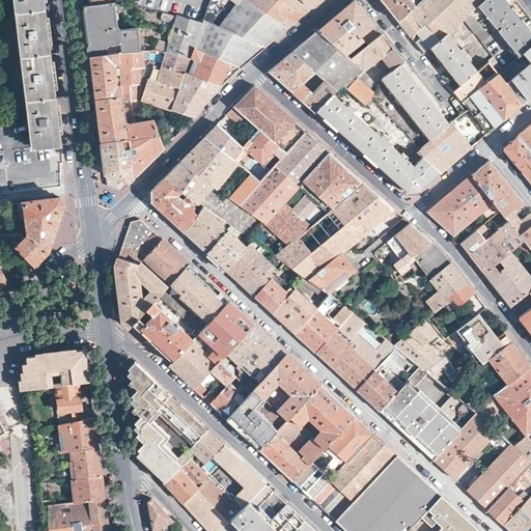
[(48,32),(44,0),(16,0),(32,136),(34,136),(36,147),(62,144),(48,32)]
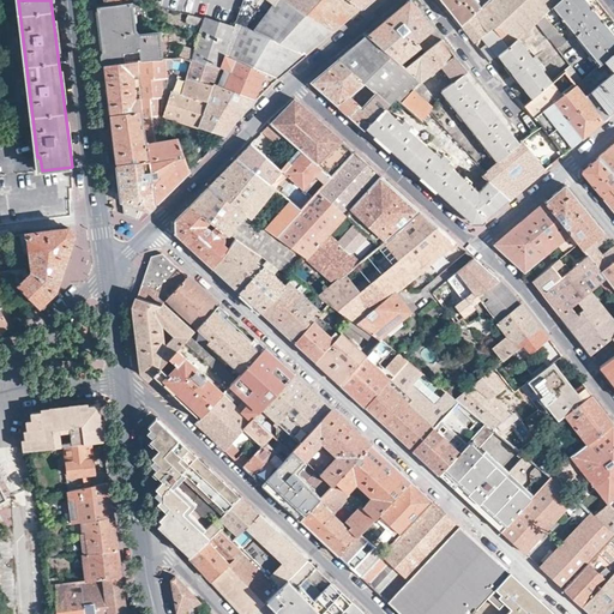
[(306,54),(335,30),(289,0),(258,0),(242,24),(236,23),(235,25),(204,18),(202,26),(194,50),(192,58),(220,71),(232,56),(278,78),(306,54)]
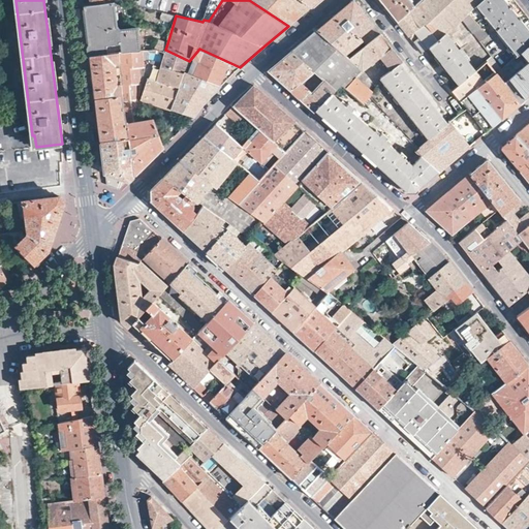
[(300,0),(249,0),(288,26),(310,7),(300,0)]
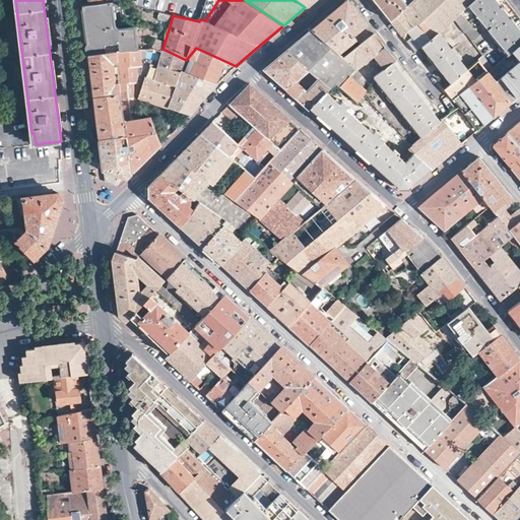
[(312,29),(338,55),(353,41),(351,39),(368,24),(362,17),(350,4),(346,0),(329,15),(312,29)]
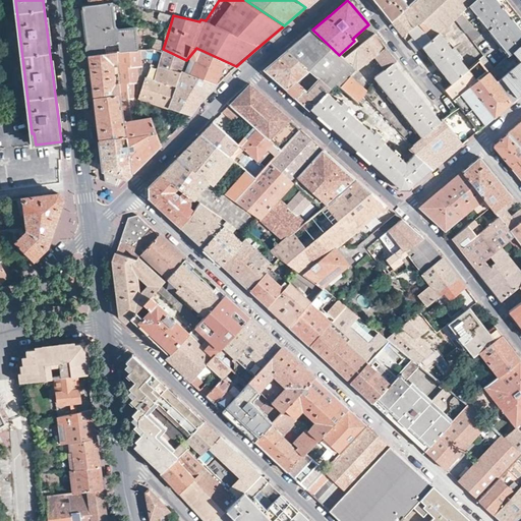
[(407,8),(415,0),(372,0),(381,9),(392,22),(396,19),(407,8)]
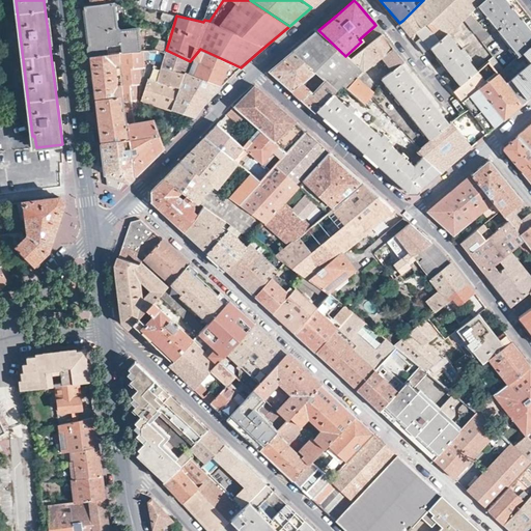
[(463,19),(470,12),(483,0),(423,0),(415,8),(427,24),(440,39),(447,32),(463,19)]
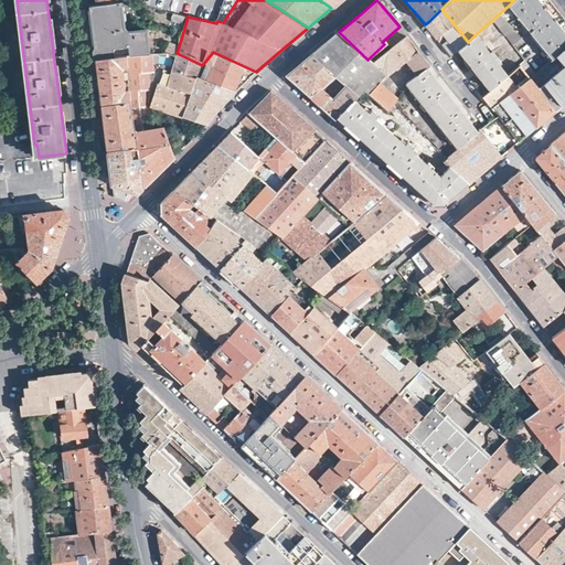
[(521,22),(552,60),(556,55),(564,48),(564,20),(556,10),(547,0),(514,0),(500,13),(513,29),(521,22)]
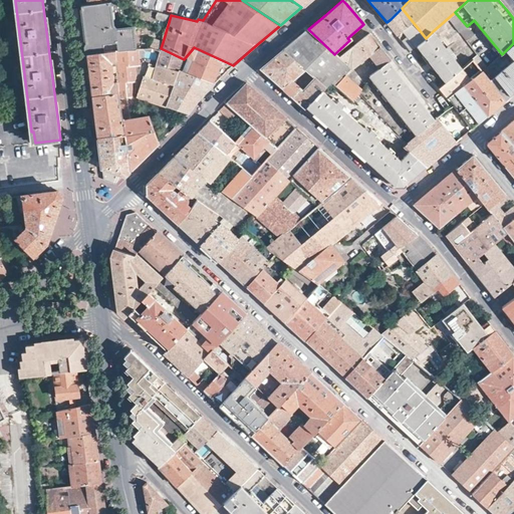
[(87,53),(113,51),(137,48),(134,27),(117,28),(113,25),(110,1),(81,5),(84,27),(87,53)]
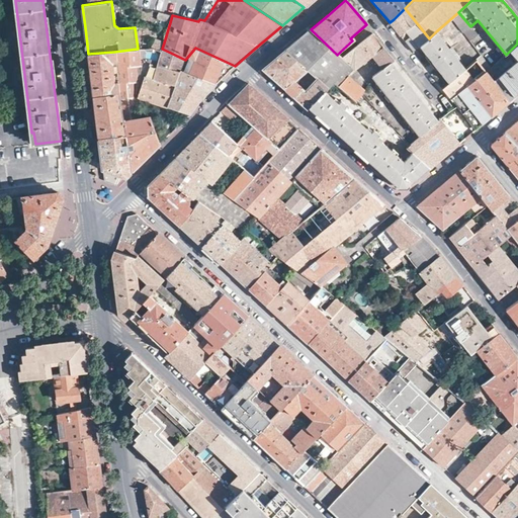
[(396,29),(401,36),(417,23),(405,8),(394,19),(390,22),(396,29)]
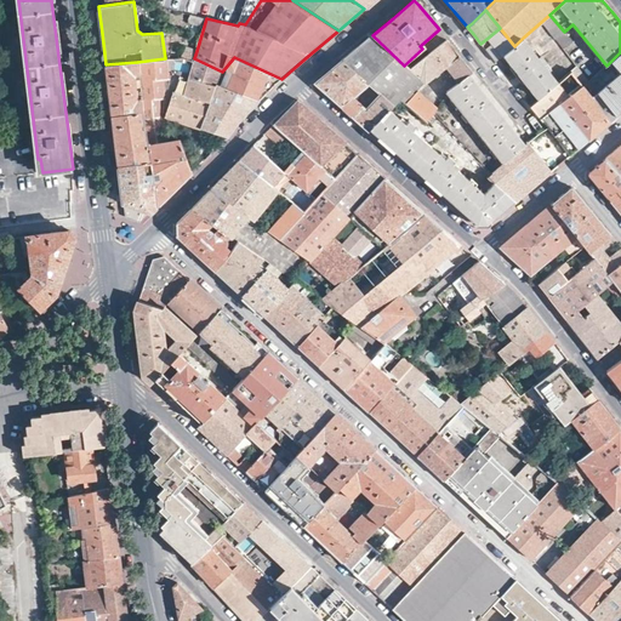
[(188,22),(204,27),(206,18),(208,17),(191,13),(188,22)]
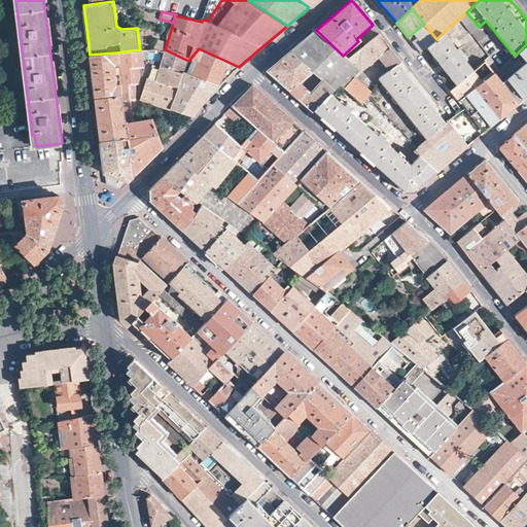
[(459,19),(470,33),(478,27),(479,27),(466,12),(459,19)]
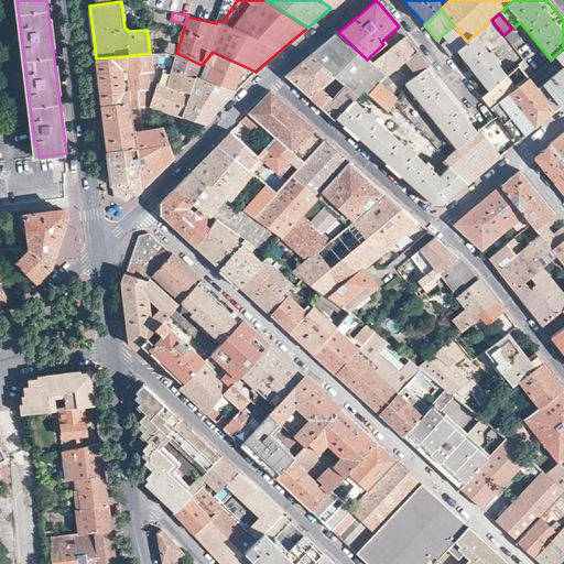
[(507,75),(506,75),(494,60),(496,57),(490,50),(488,52),(475,34),(467,42),(454,25),(436,40),(449,57),(458,50),(489,89),(507,75)]
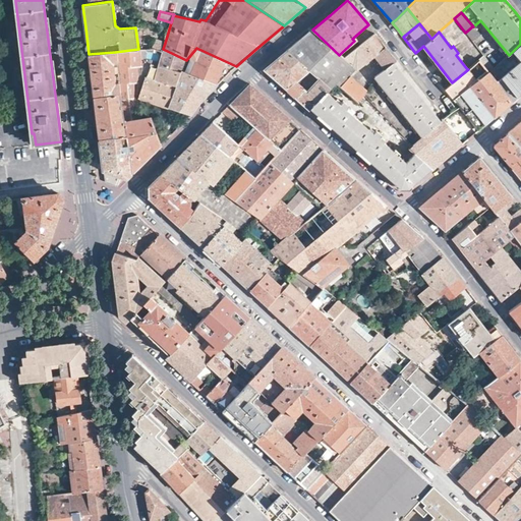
[(465,33),(471,41),(479,35),(472,26),(465,33)]
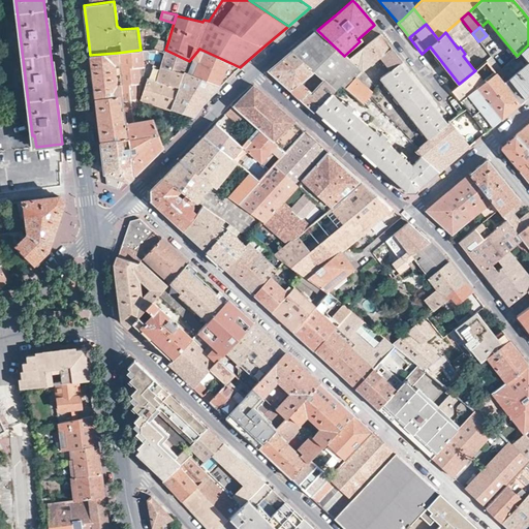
[(290,52),(336,90),(340,86),(345,90),(356,79),(362,71),(349,60),(344,56),(317,30),(304,40),(290,52)]
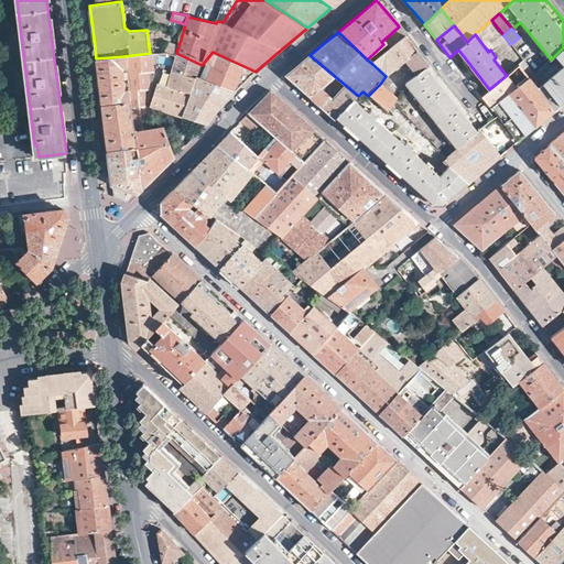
[(416,76),(426,69),(430,66),(405,35),(372,64),(386,76),(405,62),(416,76)]
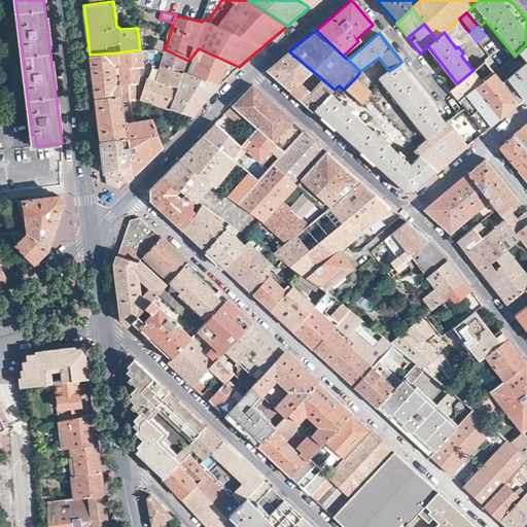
[(155,49),(165,49),(167,43),(156,40),(153,49),(155,49)]
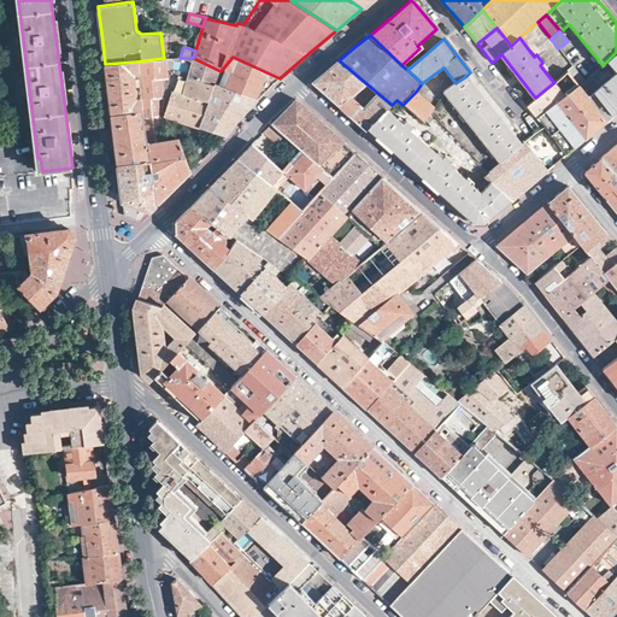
[(616,52),(607,60),(616,71),(593,92),(612,117),(616,112),(616,52)]
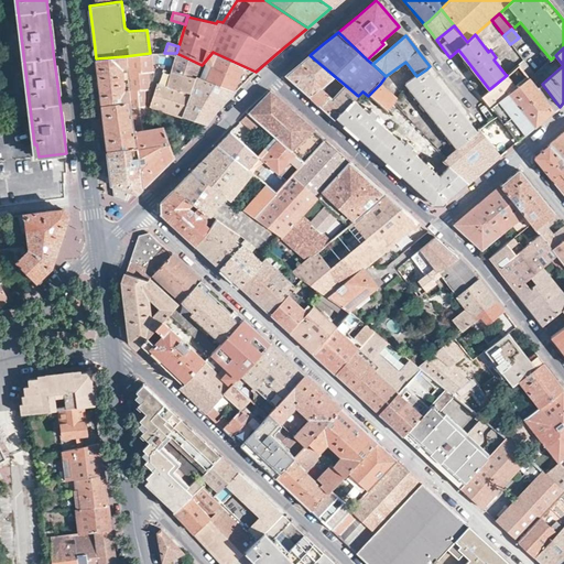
[(255,73),(256,72),(213,52),(202,65),(183,117),(207,125),(217,111),(227,100),(228,98),(255,73)]
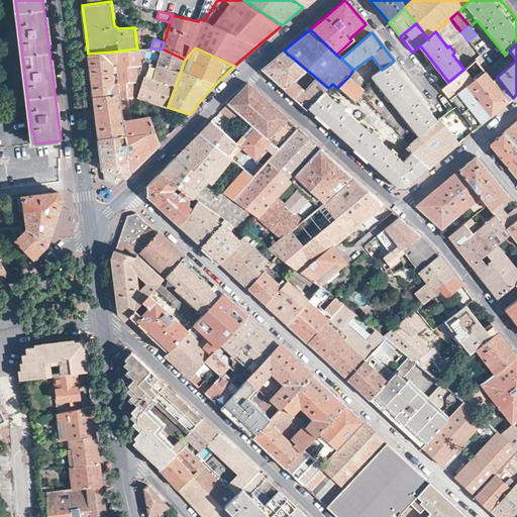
[(120,93),(124,121),(140,117),(136,98),(136,97),(136,96),(136,95),(146,48),(137,48),(114,52),(115,61),(118,81),(120,93)]
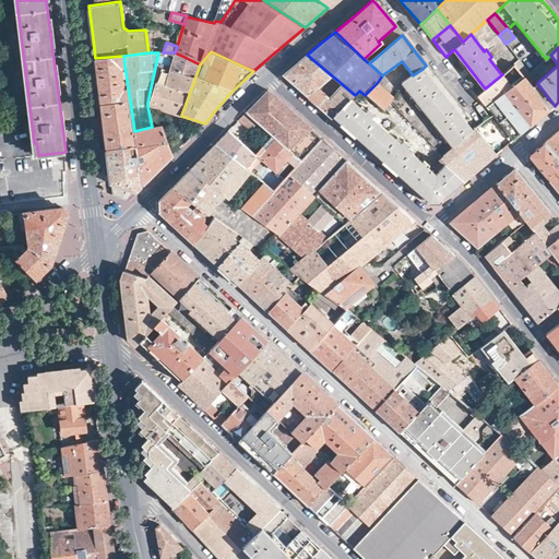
[(181,116),(200,64),(175,52),(165,52),(156,81),(155,81),(153,84),(155,85),(149,105),(178,114),(178,116),(180,117),(181,116)]
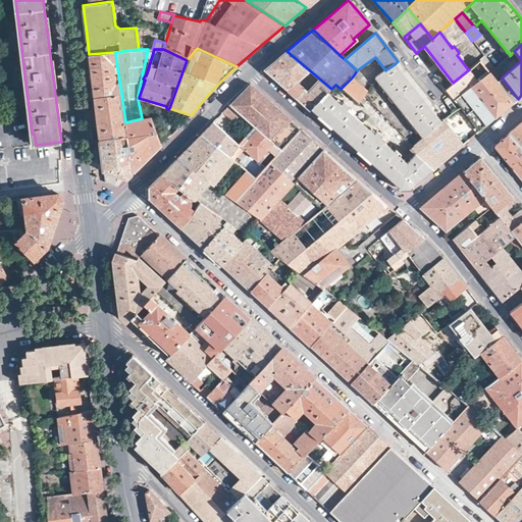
[(328,93),(331,89),(286,51),(276,59),(264,69),(293,94),(311,110),(313,109),(328,93)]
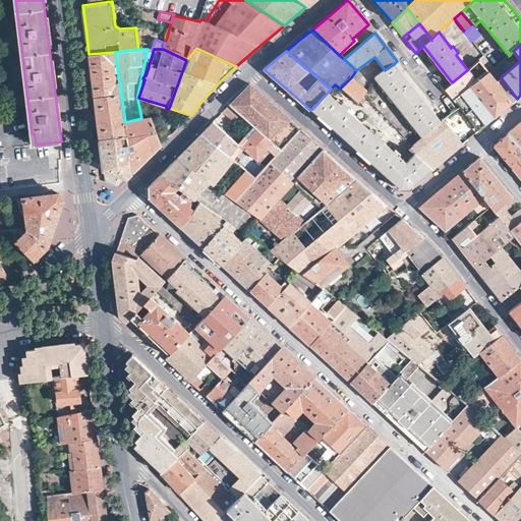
[(94,97),(121,94),(119,81),(114,81),(111,62),(116,61),(115,52),(89,54),(92,75),(94,97)]
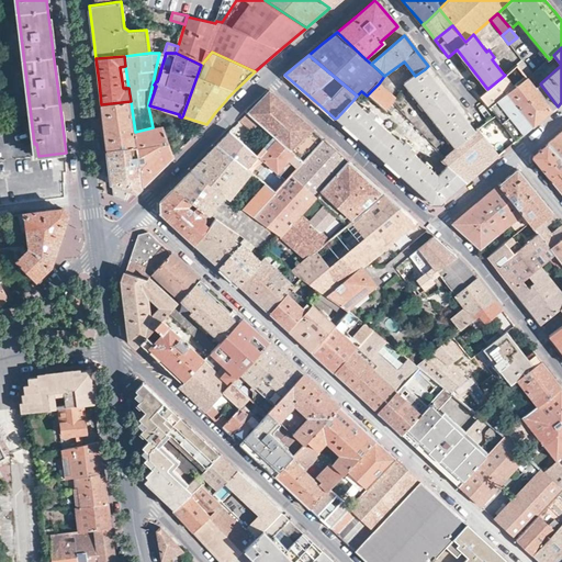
[(540,83),(531,74),(527,78),(516,65),(504,75),(505,75),(487,89),(480,96),(495,115),(505,126),(517,142),(535,126),(558,107),(540,83)]
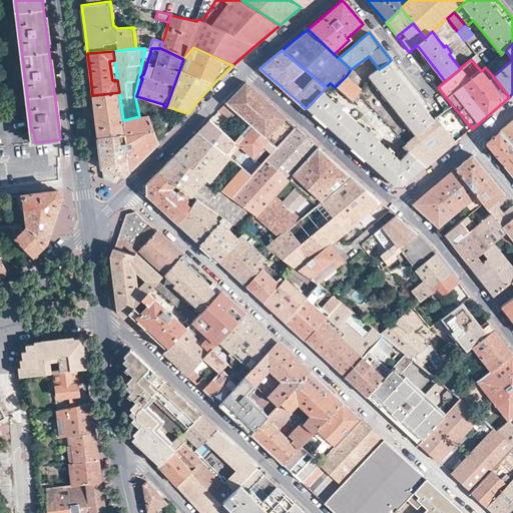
[(412,129),(417,135),(434,119),(427,110),(414,95),(394,70),(388,63),(379,69),(370,76),(371,77),(374,82),(372,83),(378,89),(379,88),(383,93),(382,95),(386,101),(388,100),(397,111),(395,112),(400,118),(402,117),(407,122),(405,124),(410,130),(412,129)]
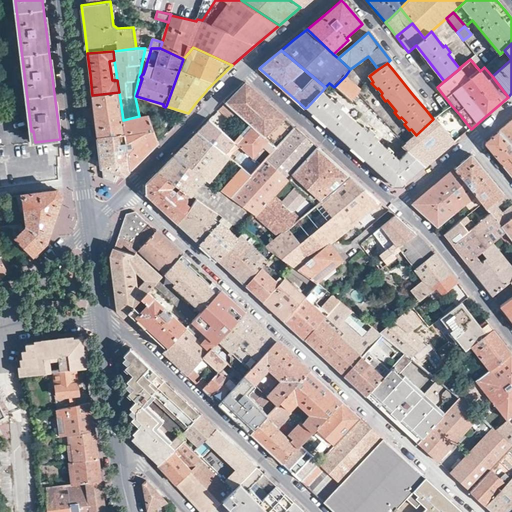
[(359,94),(361,91),(345,76),(334,87),(352,103),(353,102),(352,100),(359,94)]
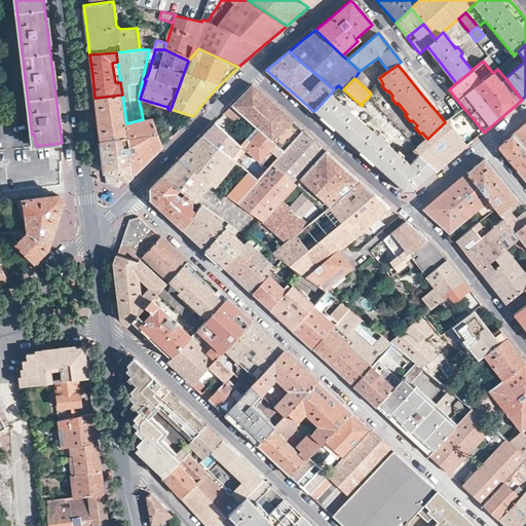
[(276,148),(283,153),(303,130),(286,114),(253,84),(241,96),(232,106),(242,116),(256,127),(276,148)]
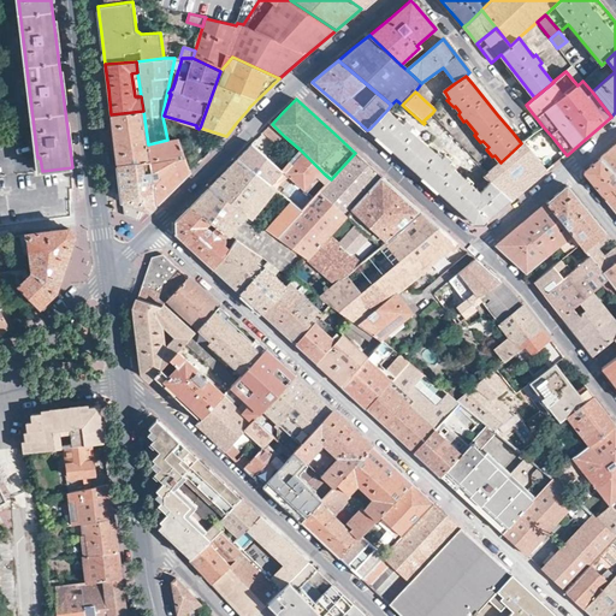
[(483,223),(509,200),(490,182),(480,193),(477,189),(479,187),(477,184),(474,187),(450,166),(452,163),(444,155),(442,158),(412,131),(415,128),(406,119),(403,123),(388,110),(369,129),(389,146),(427,179),(463,213),(474,221),(483,223)]
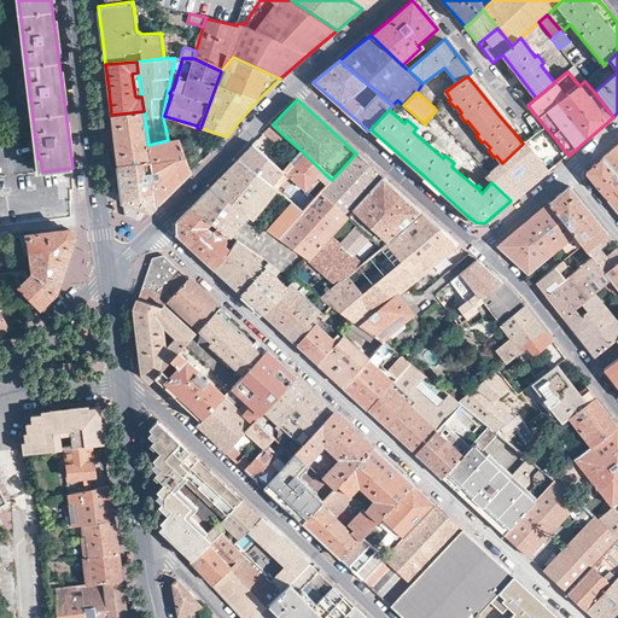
[(117,164),(151,161),(149,145),(144,111),(111,115),(114,136),(117,164)]
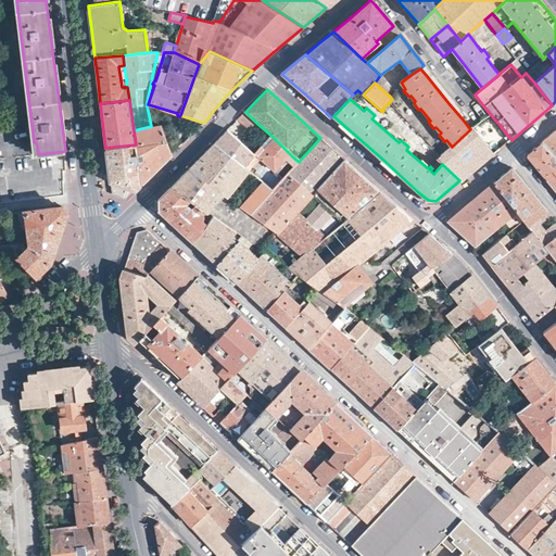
[(245,112),(238,119),(250,129),(256,123),(245,112)]
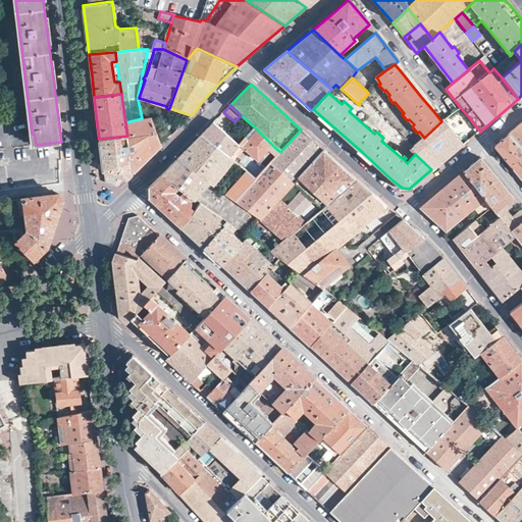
[(466,120),(469,117),(460,107),(445,119),(453,131),(466,120)]
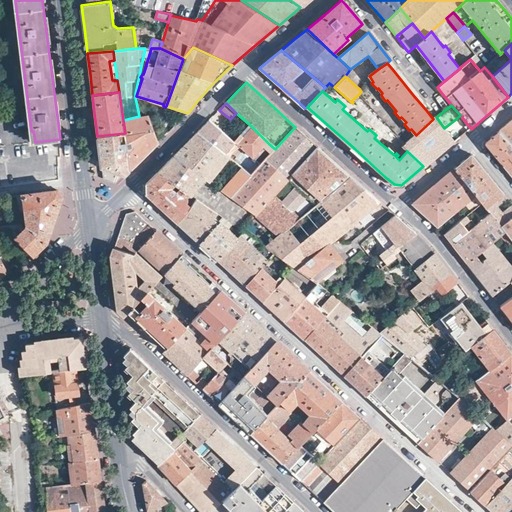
[(146,154),(158,142),(149,115),(139,116),(123,120),(125,133),(130,170),(142,158),(146,154)]
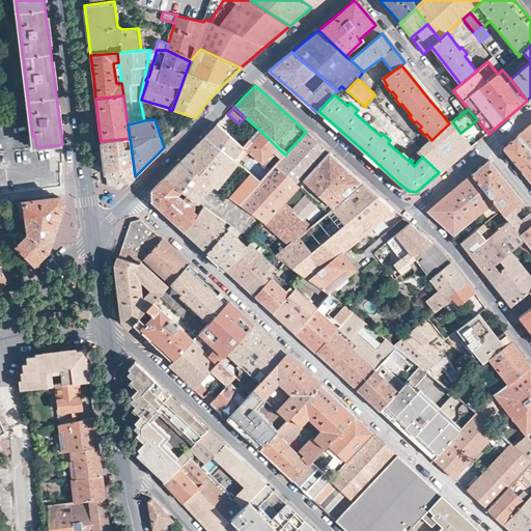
[(174,137),(189,122),(186,119),(178,127),(176,124),(173,135),(174,137)]
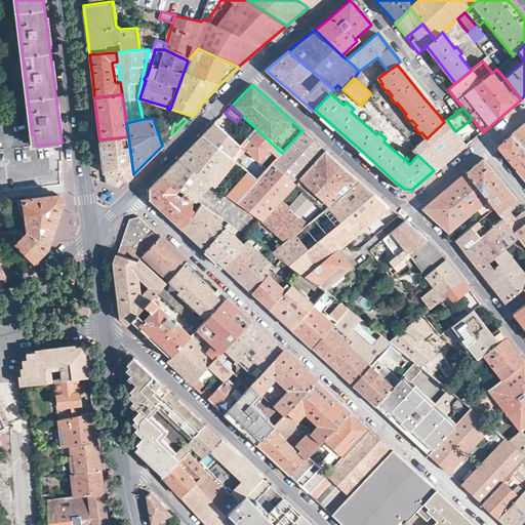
[(480,134),(483,132),(472,118),(469,121),(480,134)]
